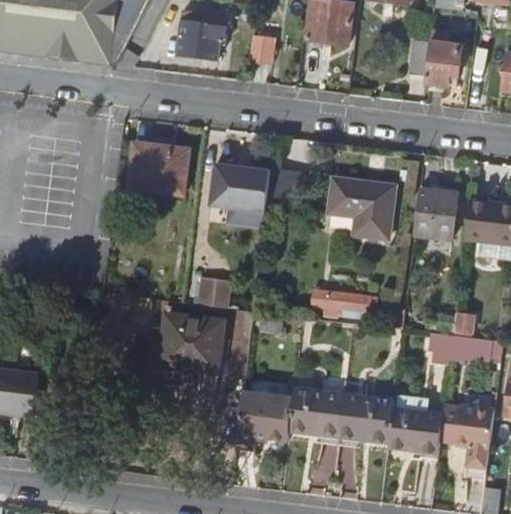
[(0,52),(116,66),(148,0),(0,0),(0,52)]
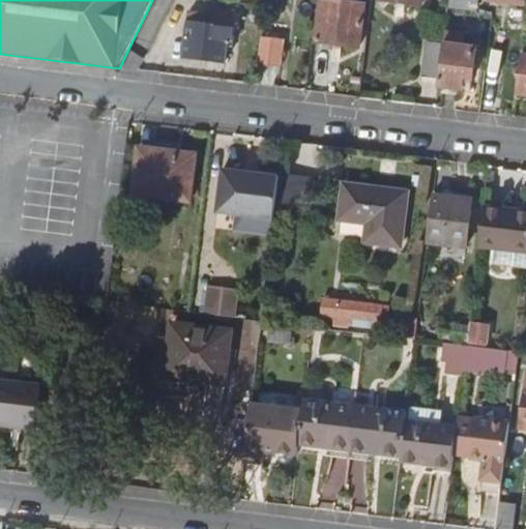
[(361,3),(337,0),(318,0),(315,40),(357,45),(361,3)]
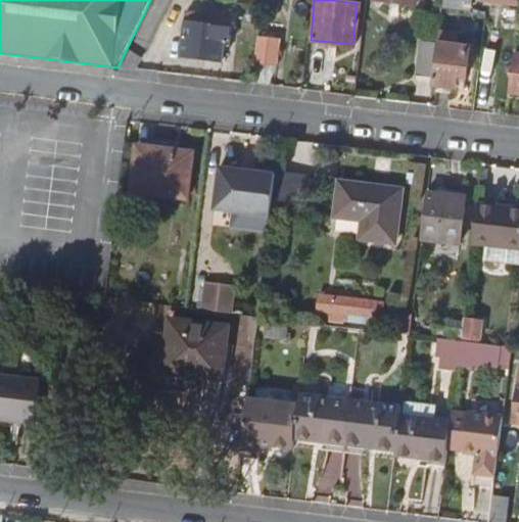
[(467,0),(440,0),(439,8),(465,11),(467,0)]
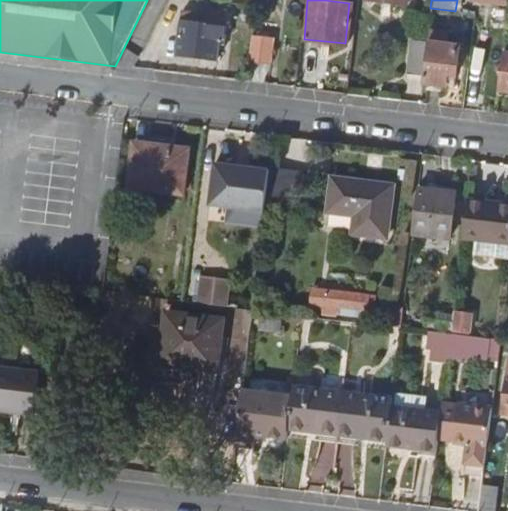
[(176,54),(199,57),(200,47),(215,49),(215,41),(221,41),(223,25),(198,22),(199,12),(181,10),(176,54)]
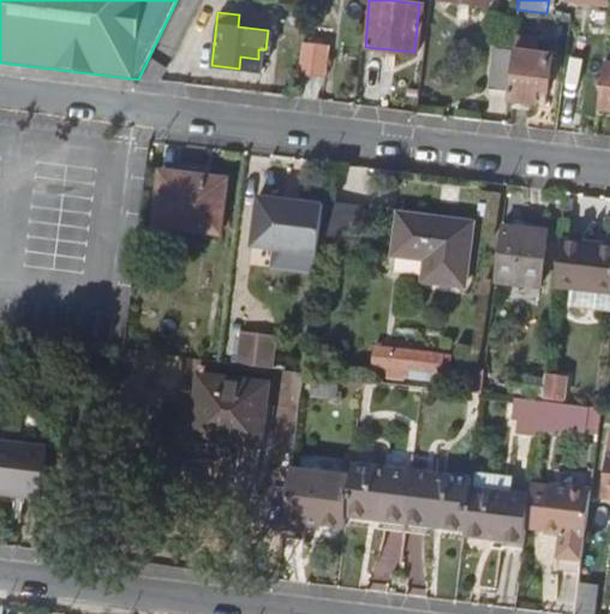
[(536,37),(514,34),(512,53),(507,94),(507,101),(532,103),(534,91),(546,91),(551,55),(533,54),(536,37)]
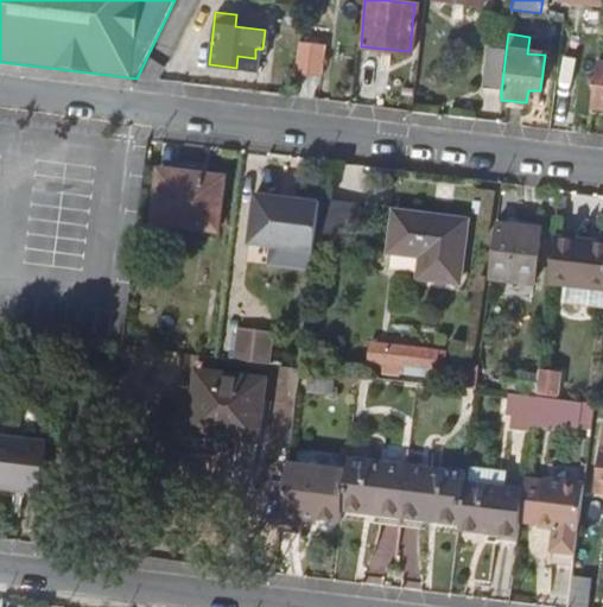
[(324,48),(298,43),(294,71),(321,75),(324,48)]
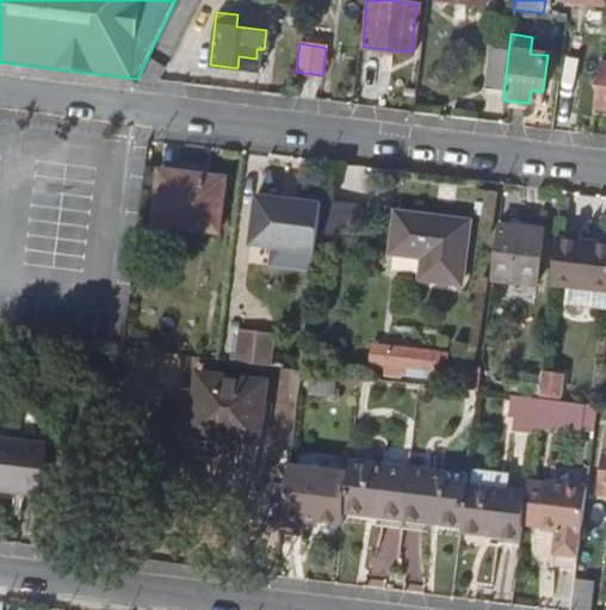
[(484,90),(504,93),(508,53),(489,50),(484,90)]
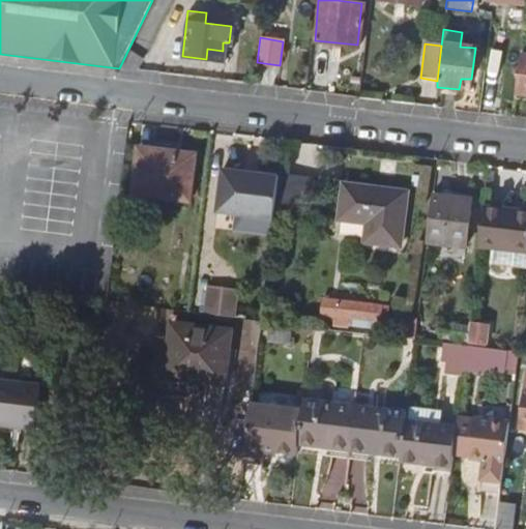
[(221,61),(223,51),(207,49),(206,59),(221,61)]
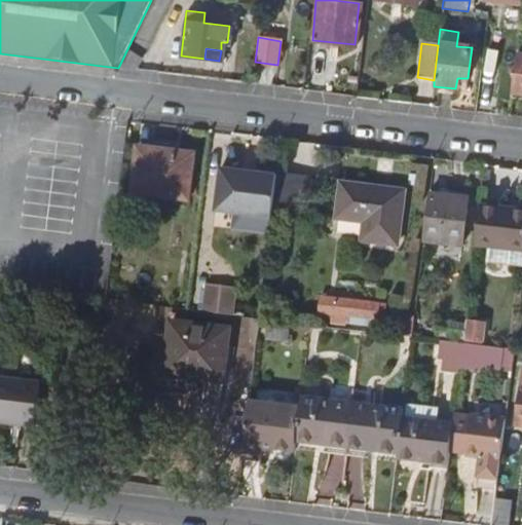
[(521,54),(514,54),(510,91),(521,92),(521,54)]
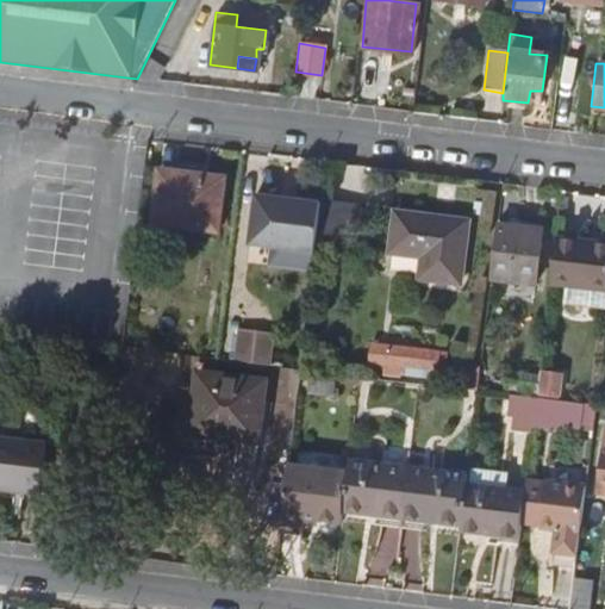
[(222,181),(157,174),(153,225),(216,232),(222,181)]
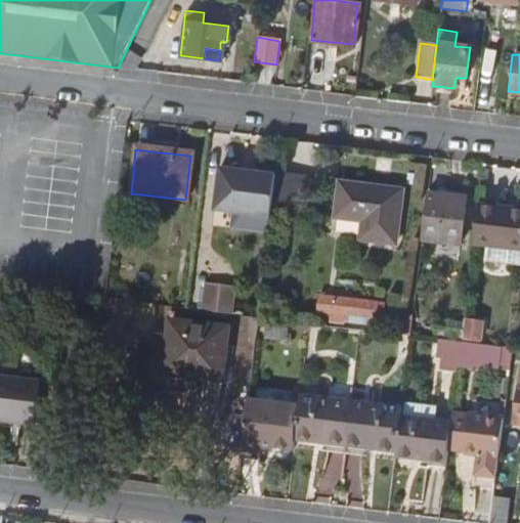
[(269,219),(274,175),(252,173),(252,178),(240,176),(240,171),(218,168),(213,212),(231,214),(269,219)]
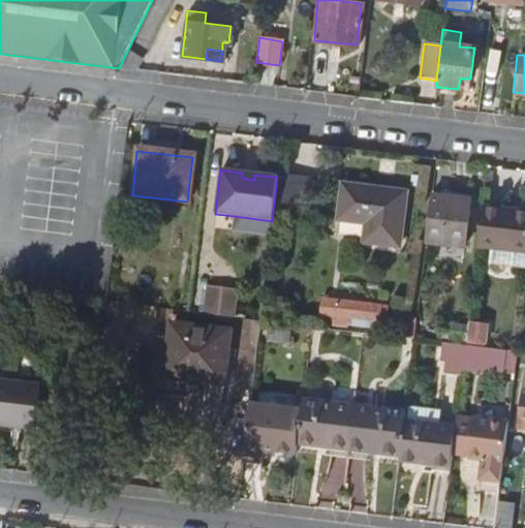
[(311,175),(280,172),(277,195),(310,198),(311,175)]
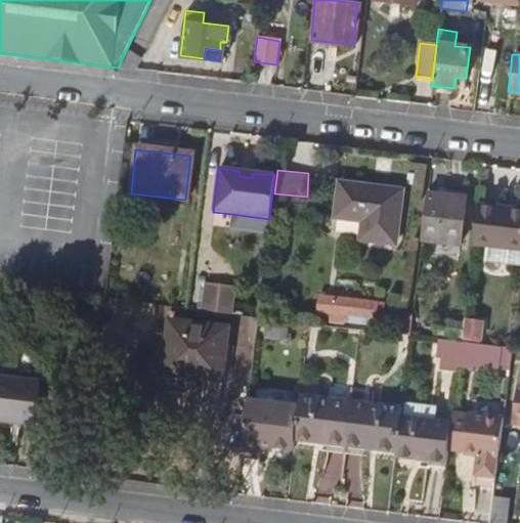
[(400,189),(338,182),(334,218),(362,221),(360,240),(394,244),(400,189)]
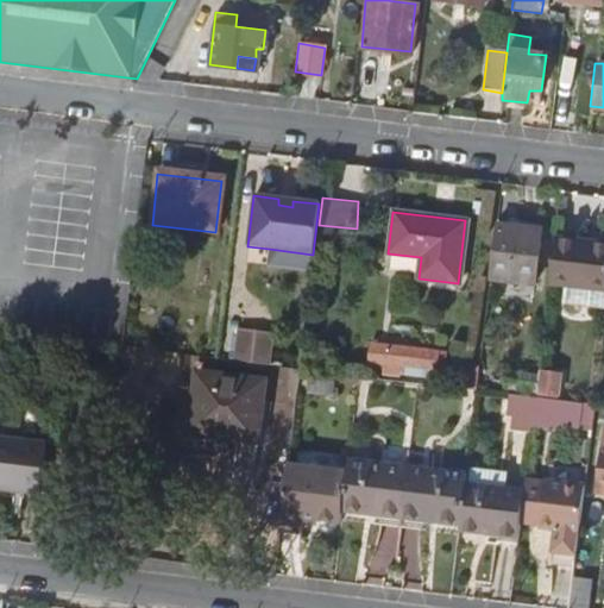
[(541,231),(496,225),(489,277),(535,283),(541,231)]
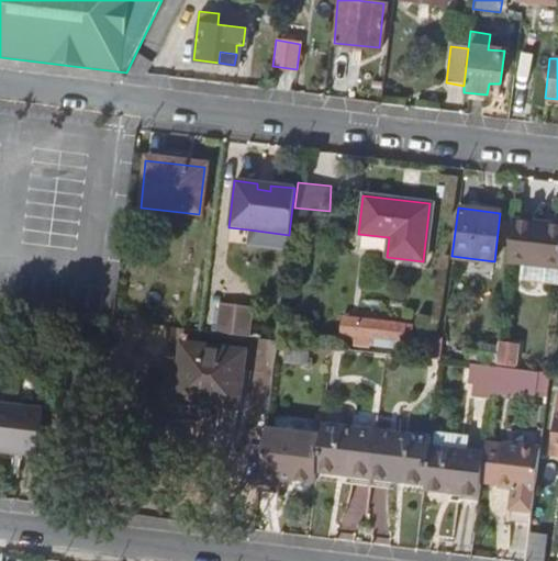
[(508,261),(557,267),(557,227),(512,222),(508,261)]
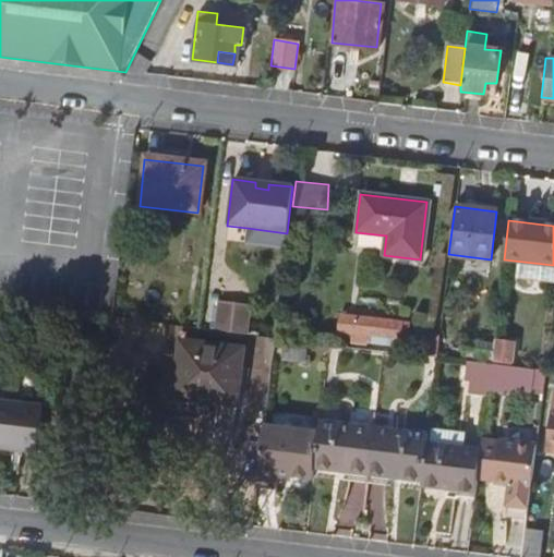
[(287,233),(247,228),(245,244),(285,249),(287,233)]
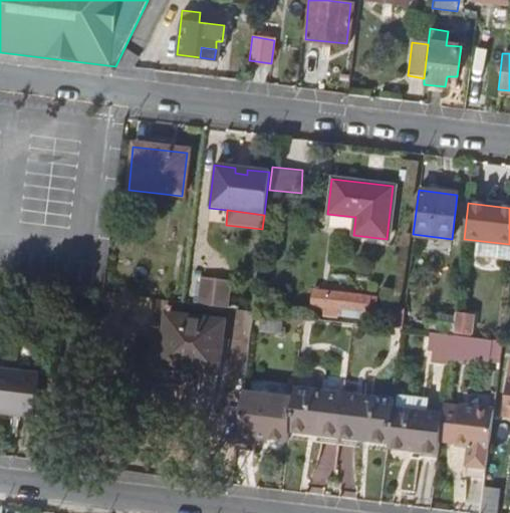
[(231,280),(201,276),(198,303),(228,307),(231,280)]
